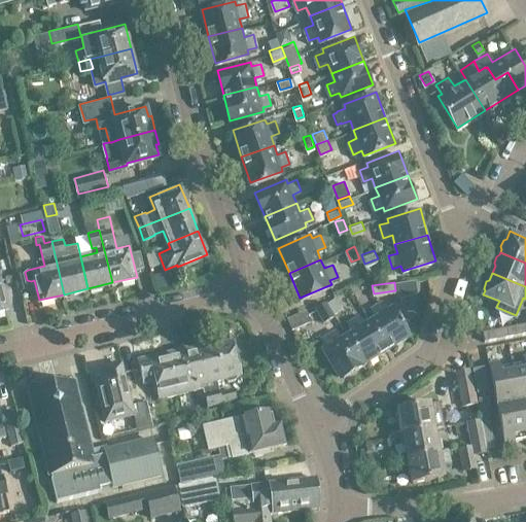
[(335,297),(326,302),(334,312),(341,308),(335,297)]
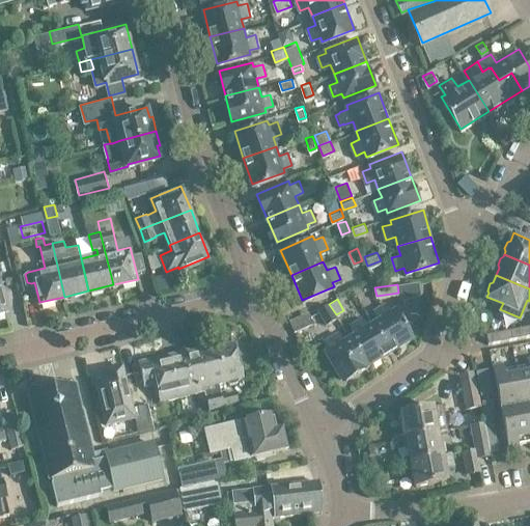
[(337,316),(336,314),(329,304),(328,302),(318,308),(327,322),(337,316)]
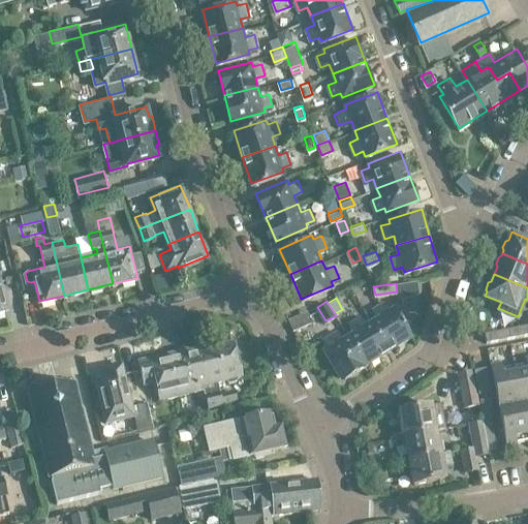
[(389,349),(411,335),(394,306),(390,308),(384,301),(372,308),(377,315),(370,319),(389,349)]
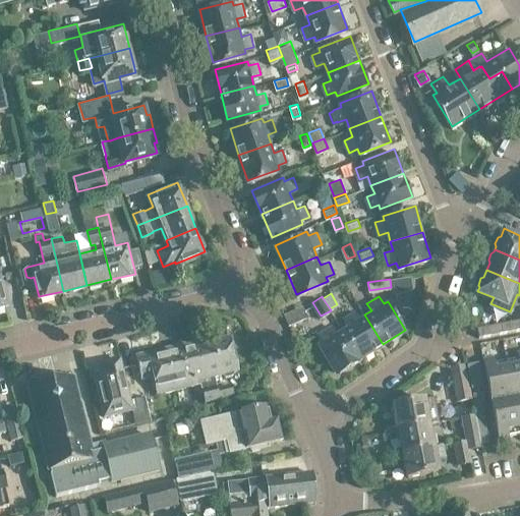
[(364,314),(360,318),(355,310),(344,317),(348,325),(342,329),(359,358),(383,344),(364,314)]
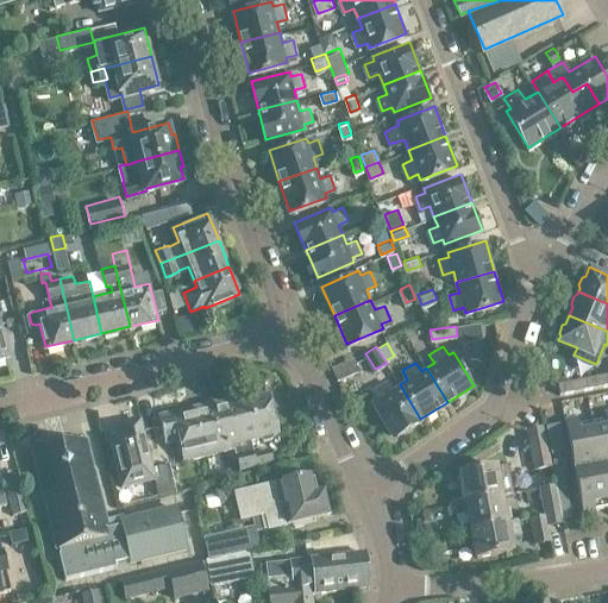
[(607,369),(558,381),(561,391),(607,381),(607,369)]
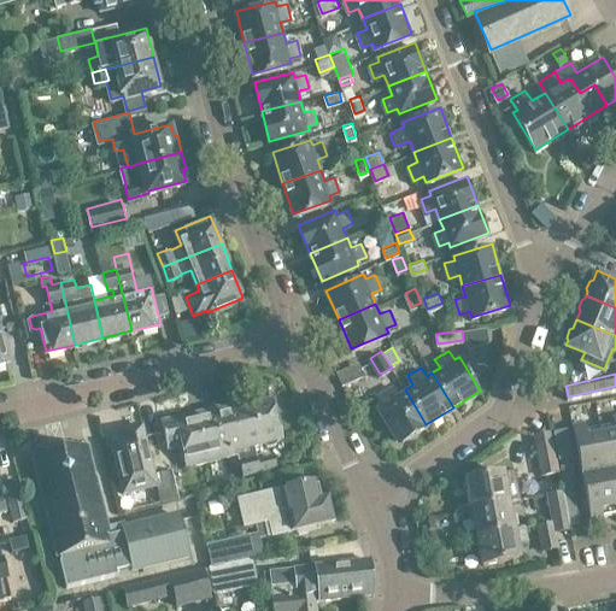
[(405,389),(399,393),(393,383),(377,394),(382,403),(377,406),(396,436),(397,436),(403,438),(426,424),(405,389)]
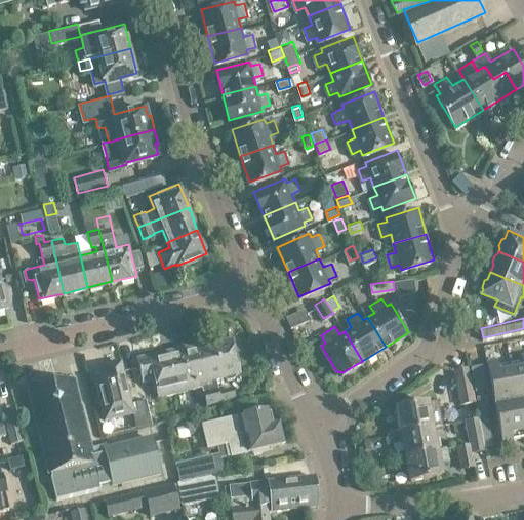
[(211,378),(216,376),(225,375),(228,377),(235,375),(236,372),(240,371),(231,336),(202,344),(207,361),(211,378)]
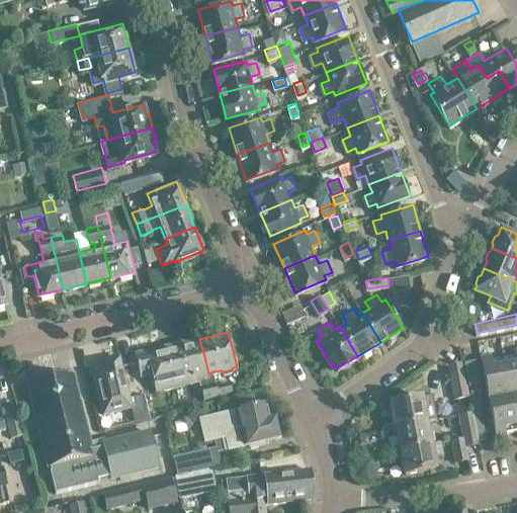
[(199,339),(199,335),(166,343),(175,385),(193,380),(188,360),(204,356),(199,339)]
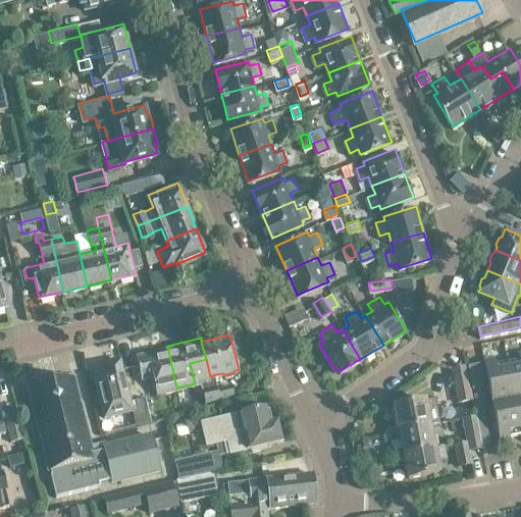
[(167,346),(137,353),(142,376),(154,373),(159,392),(176,388),(167,346)]
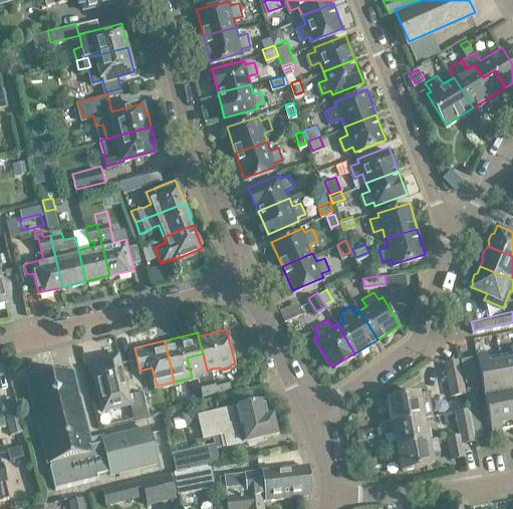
[(512,345),(511,346),(512,351),(488,355),(487,350),(477,352),(483,385),(492,384),(495,400),(486,402),(493,434),(502,432),(502,427),(512,424),(512,345)]
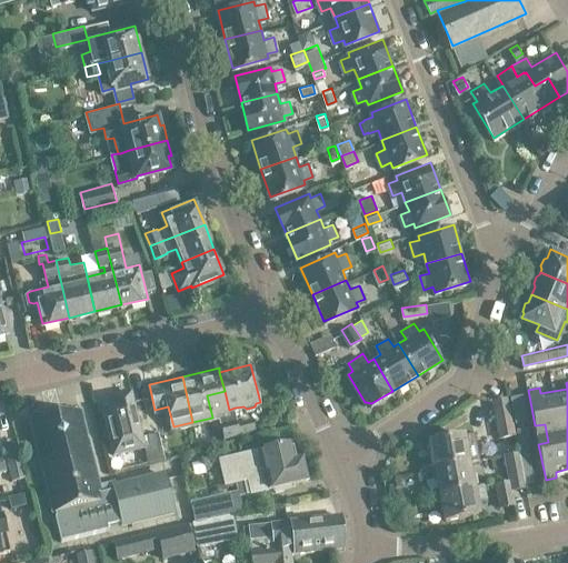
[(123,438),(141,433),(131,389),(113,393),(123,438)]
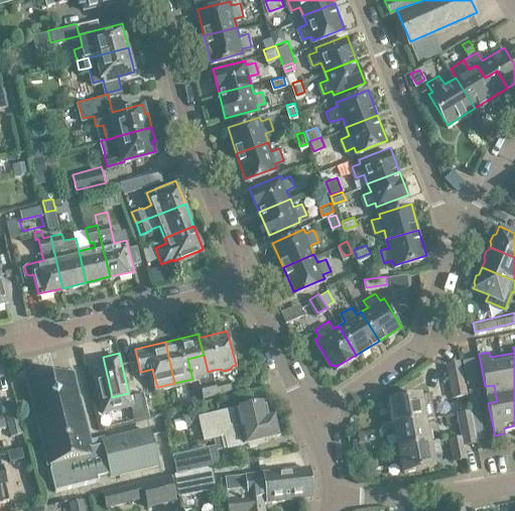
[(192,379),(199,377),(203,395),(218,392),(216,383),(213,370),(208,372),(204,355),(187,359),(192,379)]
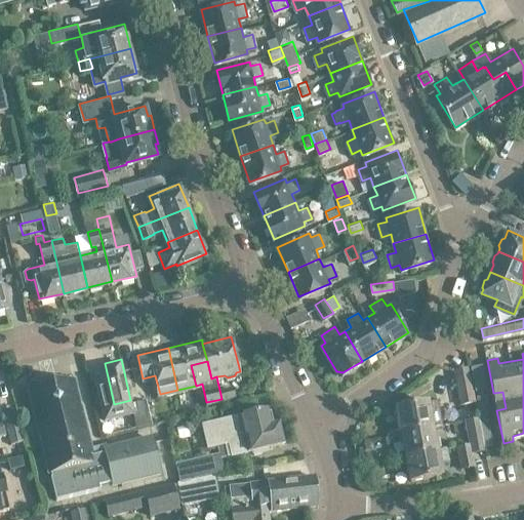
[(471,365),(475,389),(487,387),(482,362),(471,365)]
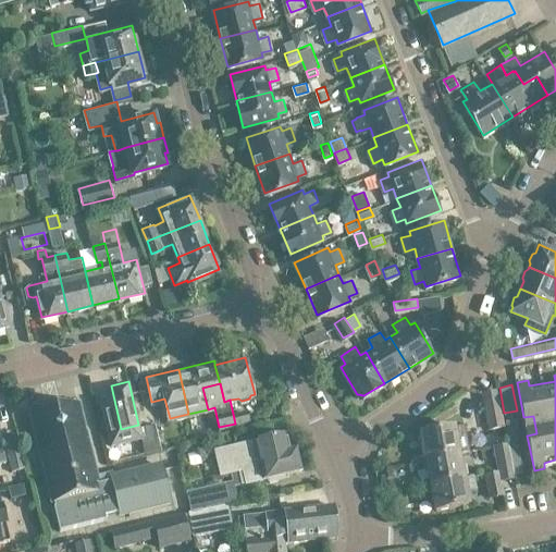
[(504,424),(497,388),(483,391),(490,426),(504,424)]
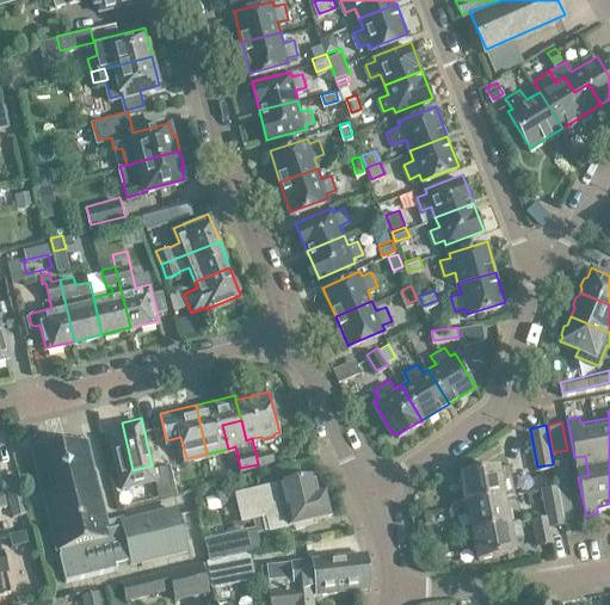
[(131,557),(131,560),(189,545),(178,506),(122,520),(123,523),(108,526),(86,438),(66,443),(67,448),(56,450),(55,445),(35,450),(59,548),(60,548),(61,551),(60,551),(66,578),(117,566),(116,561),(131,557)]
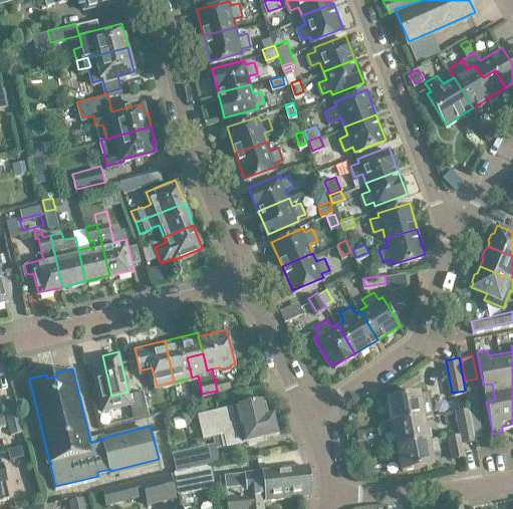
[(228,378),(215,382),(217,391),(230,388),(228,378)]
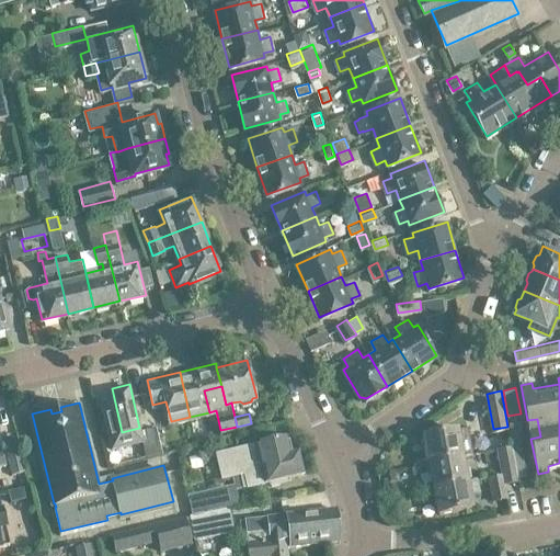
[(146,453),(162,450),(156,424),(139,428),(146,453)]
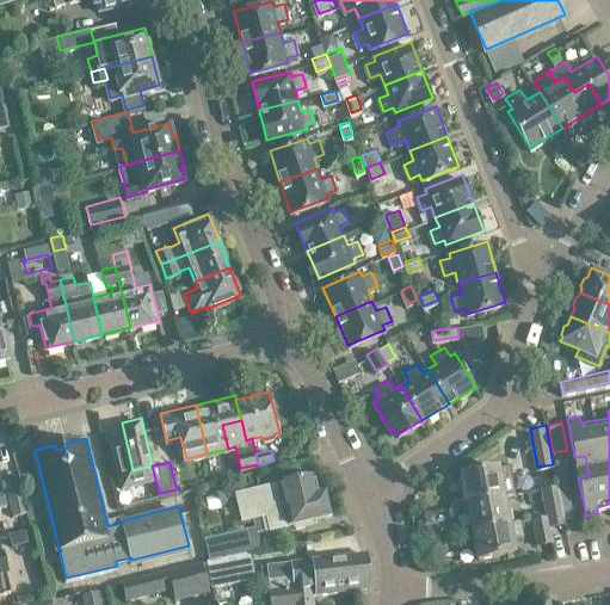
[(468,500),(504,493),(504,494),(516,492),(510,463),(498,465),(498,464),(462,471),(468,500)]
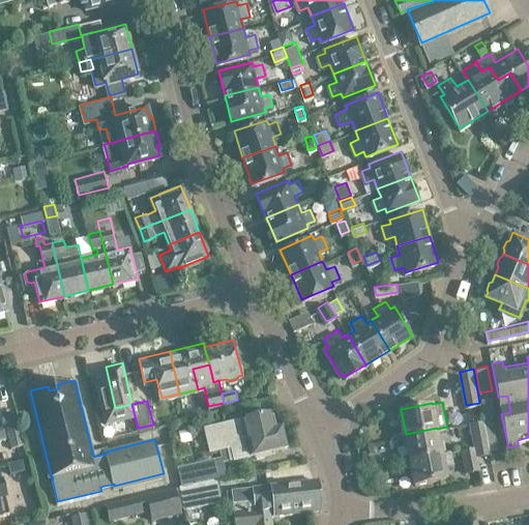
[(480,408),(482,418),(483,418),(490,450),(499,449),(491,406),(480,408)]
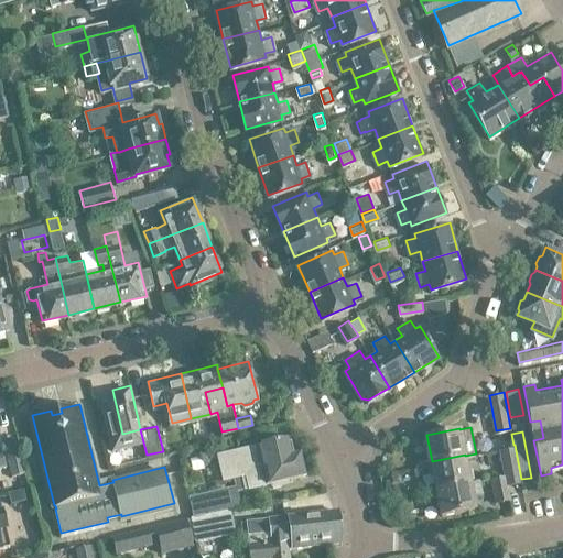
[(301,453),(293,455),(289,436),(218,452),(224,477),(241,472),(245,487),(270,481),(273,484),(282,482),(283,478),(305,472),(301,453)]
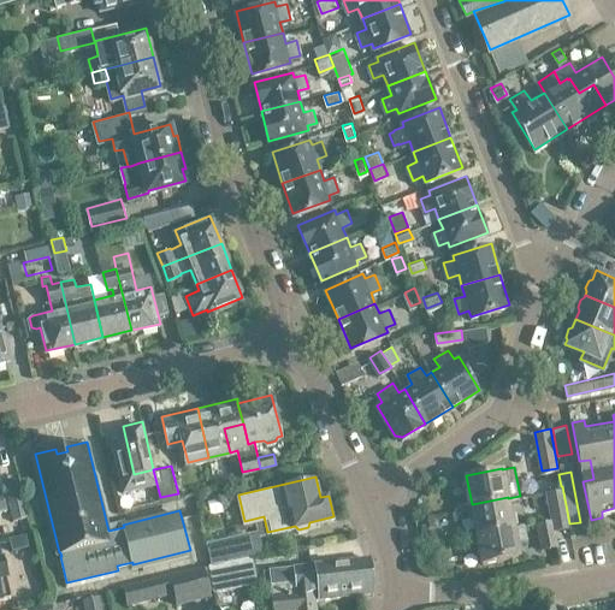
[(569,525),(569,523),(562,486),(561,486),(547,490),(551,517),(553,517),(555,528),(569,525)]
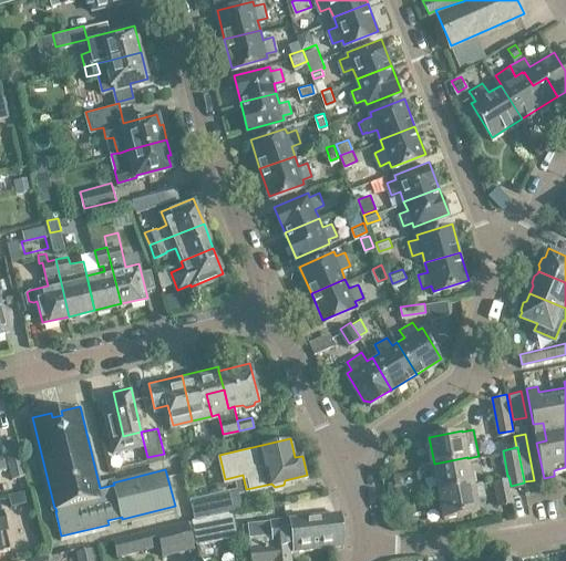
[(21,450),(8,454),(13,476),(27,473),(21,450)]
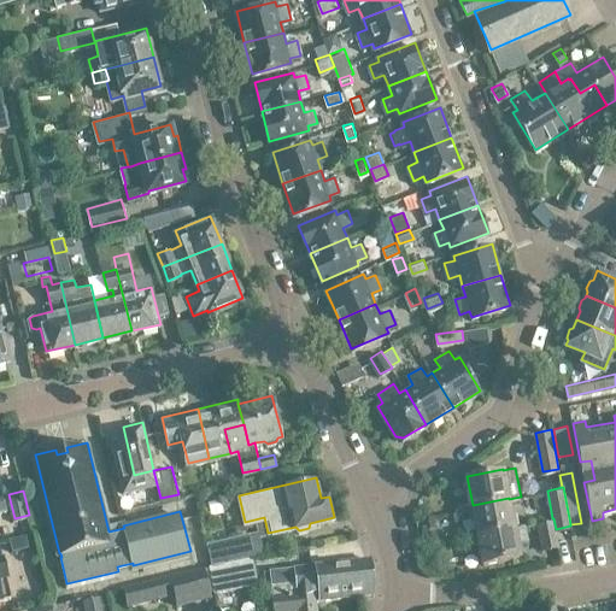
[(477,533),(514,526),(509,499),(509,498),(473,505),(477,533)]
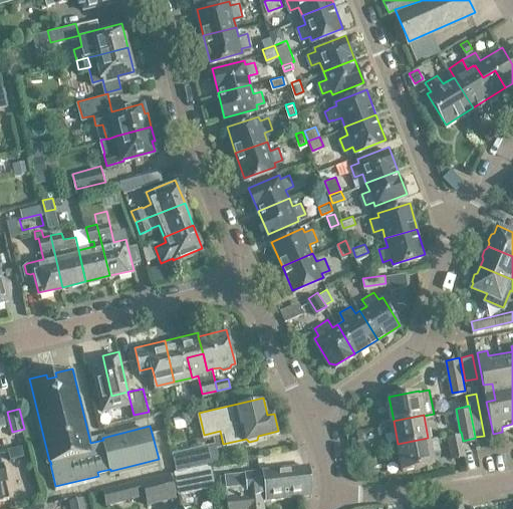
[(461,432),(460,432),(448,435),(452,456),(465,454),(463,441),(461,432)]
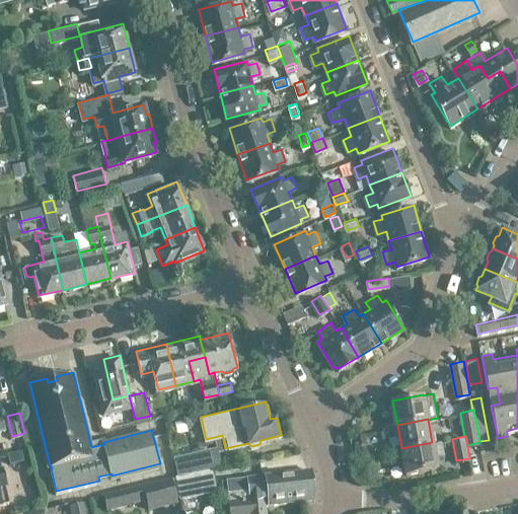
[(442,441),(432,442),(401,448),(407,472),(437,466),(435,454),(444,452),(442,441)]
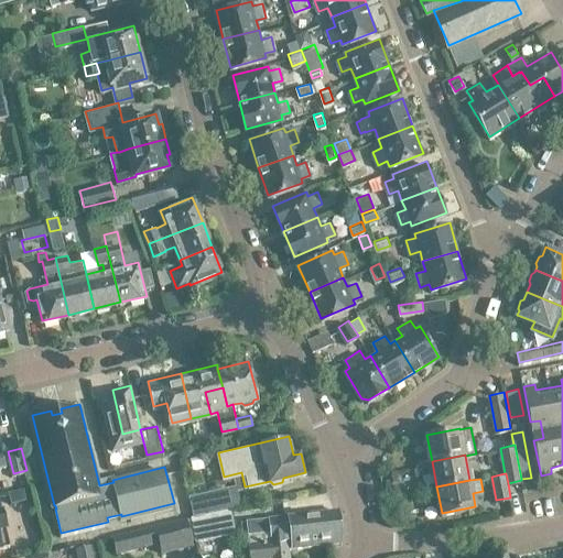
[(24,487),(9,490),(11,500),(26,496),(24,487)]
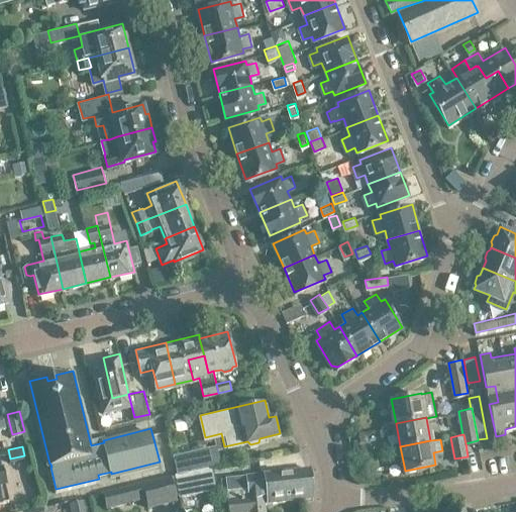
[(178,471),(220,461),(217,446),(206,446),(174,454),(178,471)]
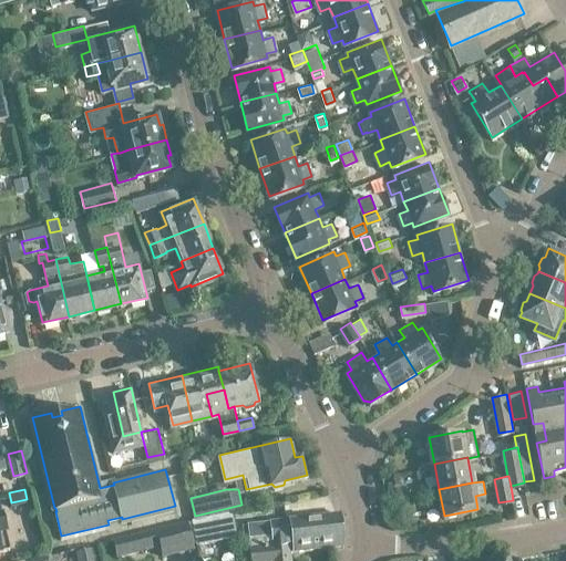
[(236,533),(232,509),(189,517),(196,542),(236,533)]
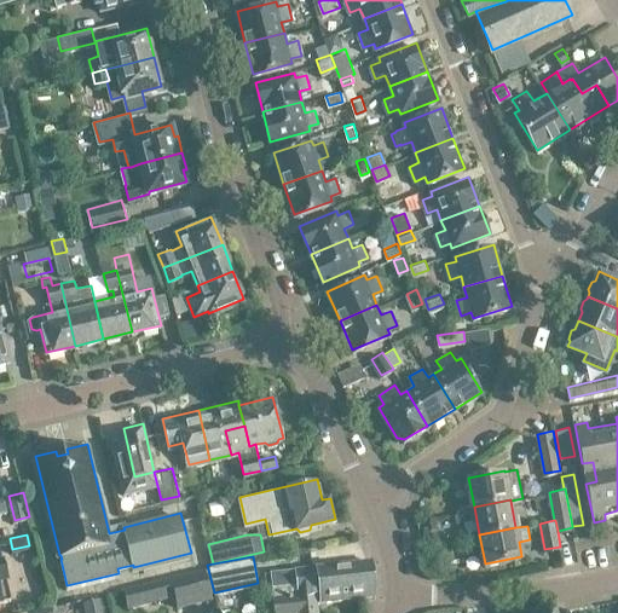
[(271,570),(264,571),(265,584),(272,583),(275,612),(309,612),(318,612),(317,600),(375,594),(370,559),(271,570)]
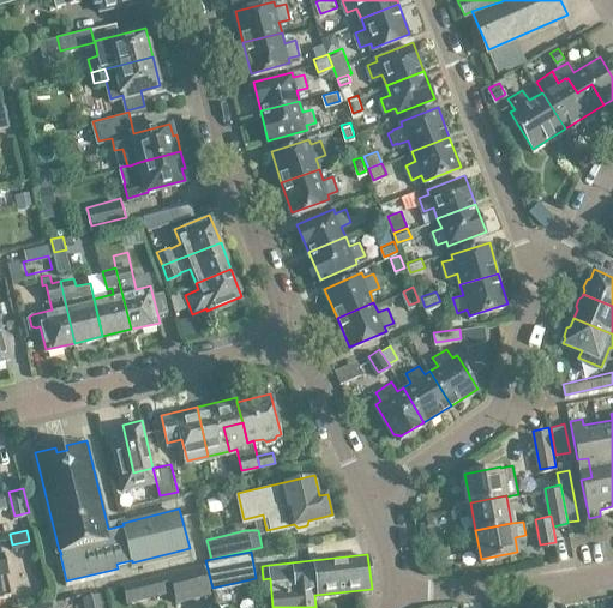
[(121,582),(126,600),(172,589),(174,600),(210,590),(203,561),(121,582)]
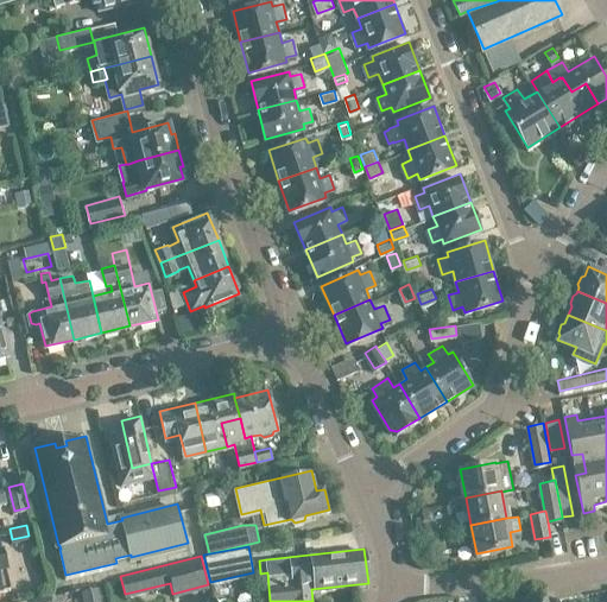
[(101,584),(84,588),(87,601),(103,597),(101,584)]
